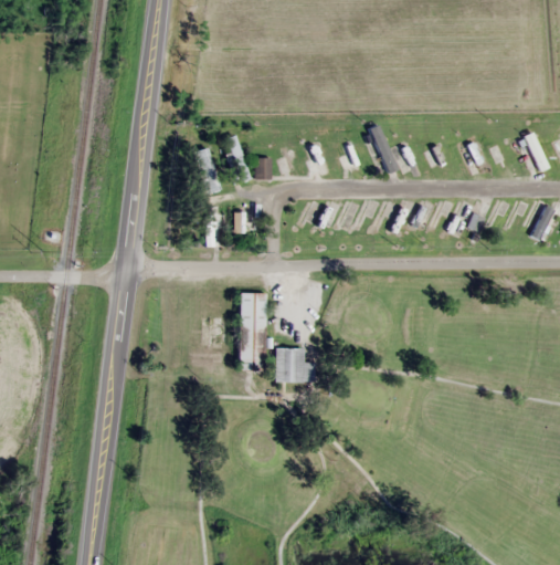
[(410,176),(428,167),(408,129),(400,134),(405,144),(397,149),(410,176)]
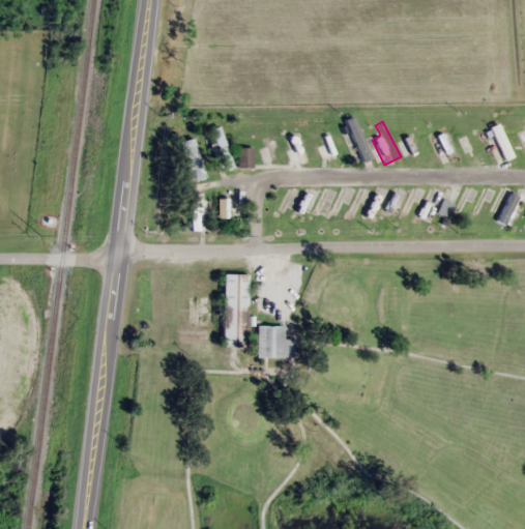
[(338,162),(329,123),(320,125),(328,164),(338,162)]
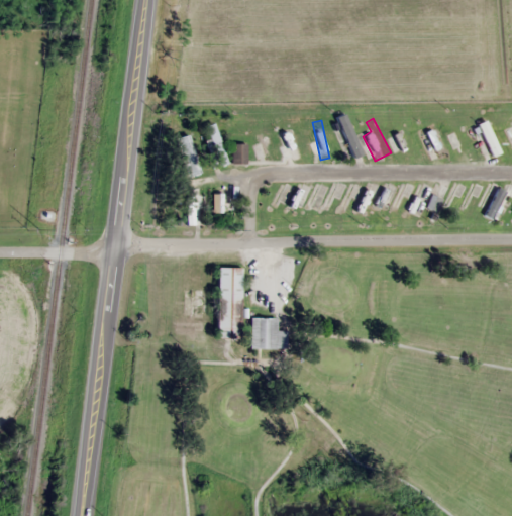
[(417,147),(405,120),(398,123),(404,136),(395,141),(399,149),(407,146),(410,151),(417,147)]
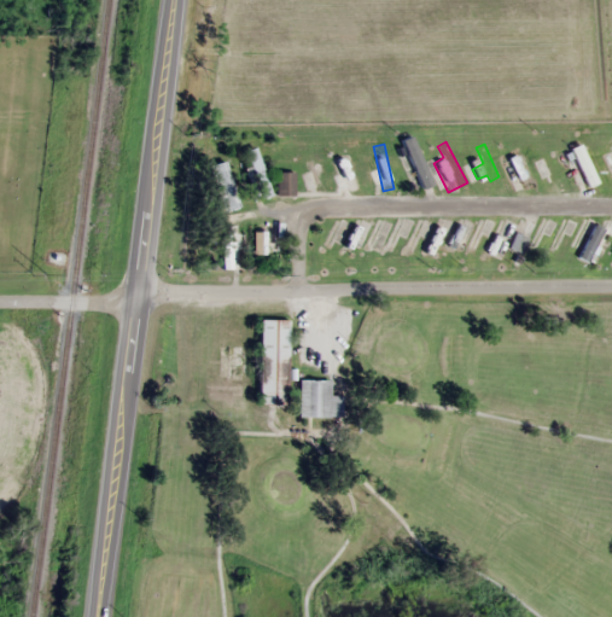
[(590,190),(602,184),(584,146),(571,152),(590,190)]
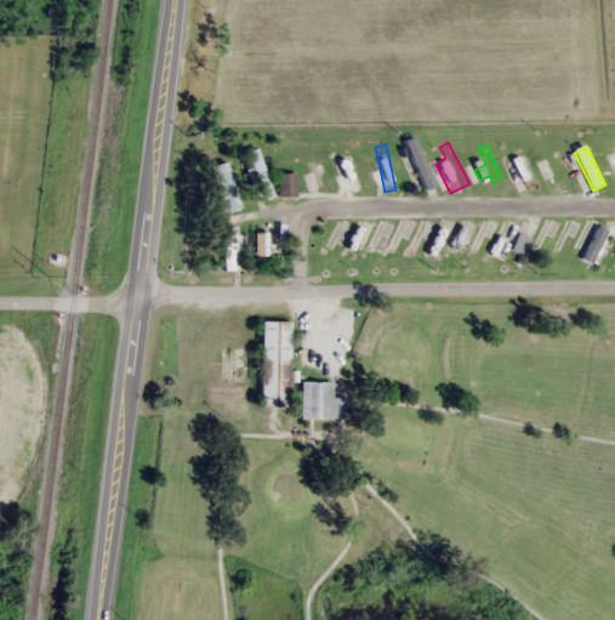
[(251,152),(265,200),(275,198),(263,148),(251,152)]
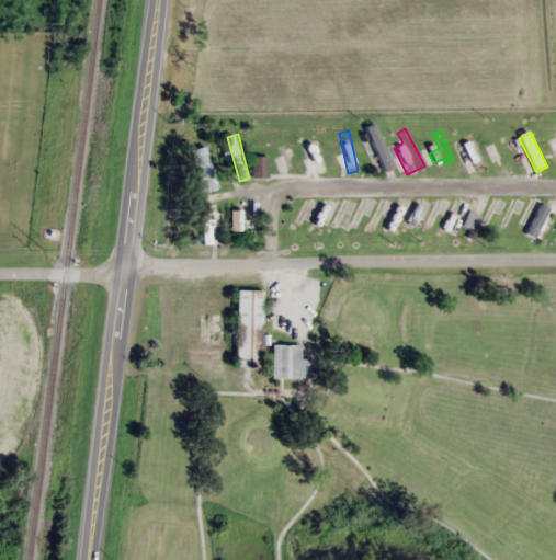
[(328,168),(318,134),(306,137),(313,158),(303,160),(306,173),(328,168)]
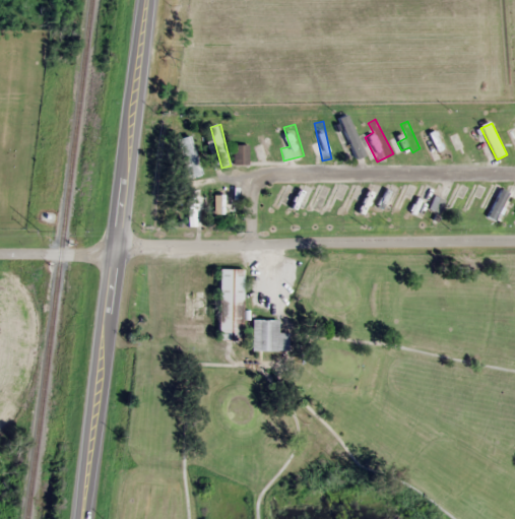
[(259,130),(269,160),(277,157),(267,128),(259,130)]
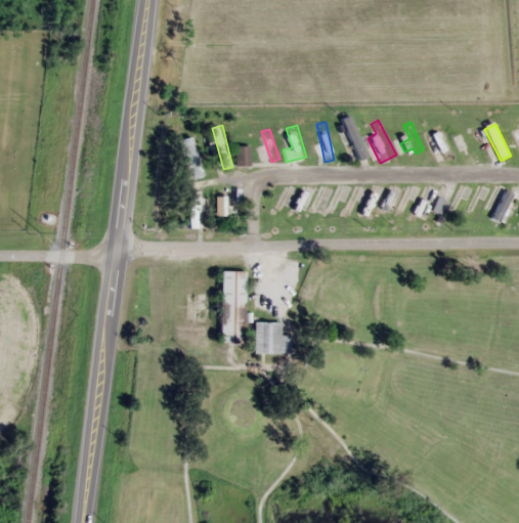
[(181,141),(193,180),(208,175),(195,136),(181,141)]
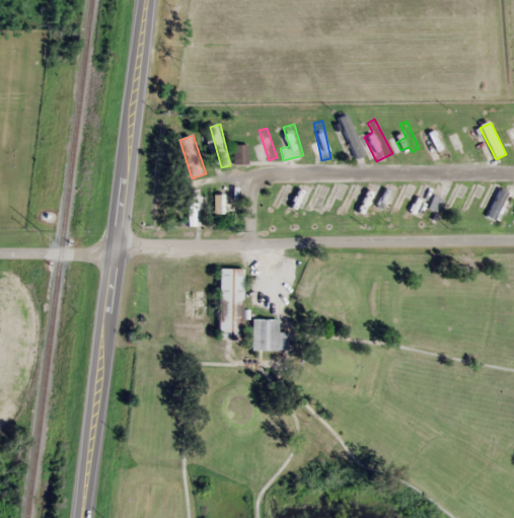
[(251,144),(236,144),(236,164),(251,164),(251,144)]
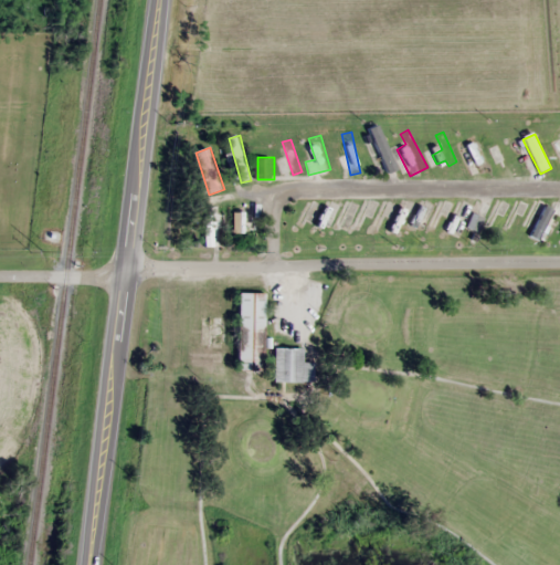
[(525,202),(514,199),(503,240),(513,243),(525,202)]
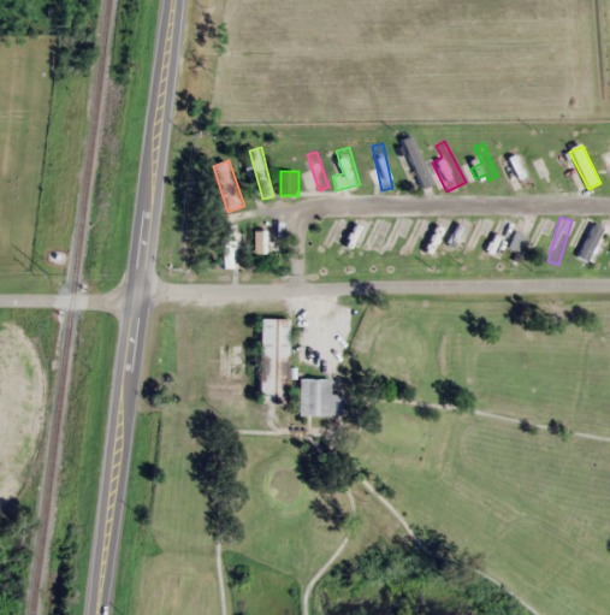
[(347,224),(335,218),(320,249),(332,255),(347,224)]
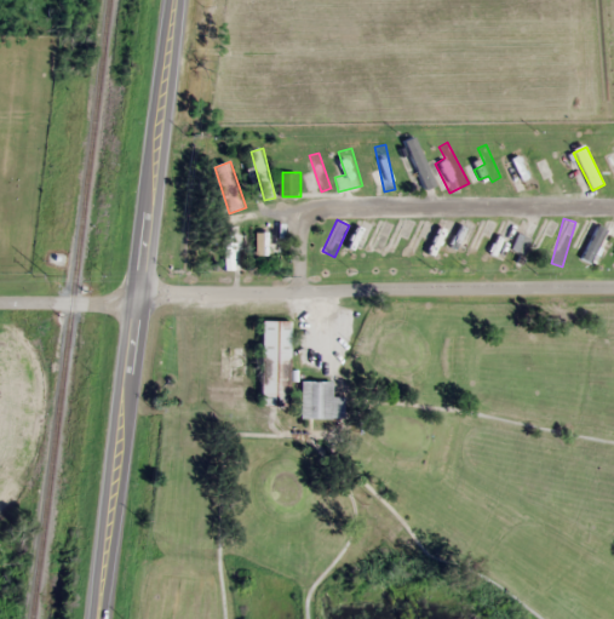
[(585,259),(598,267),(613,239),(613,223),(607,219),(585,259)]
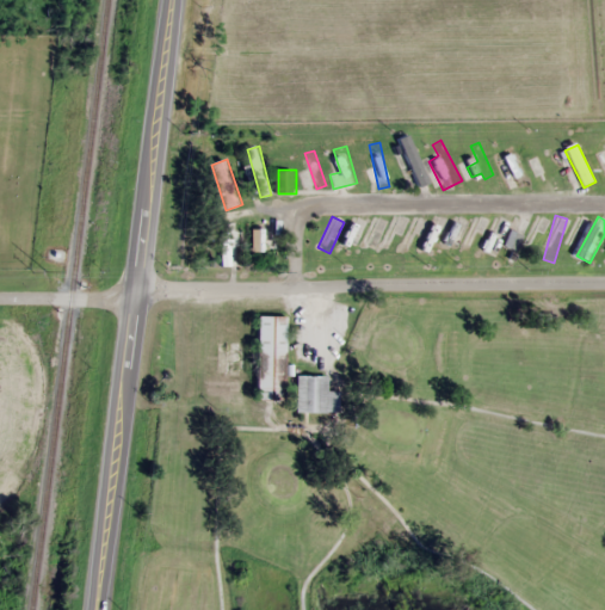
[(480,262),(495,269),(505,245),(520,251),(526,236),(497,223),(480,262)]
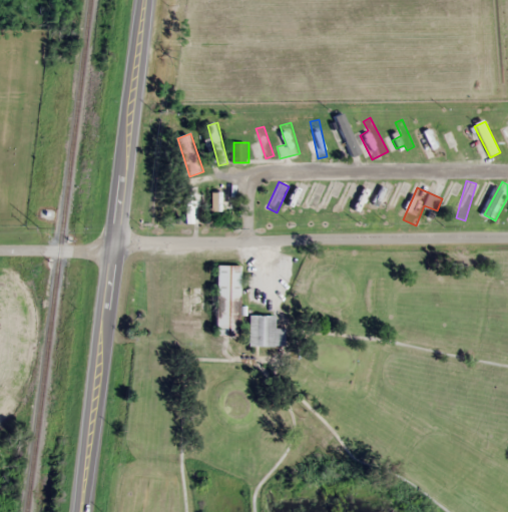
[(370,218),(378,221),(389,191),(382,188),(370,218)]
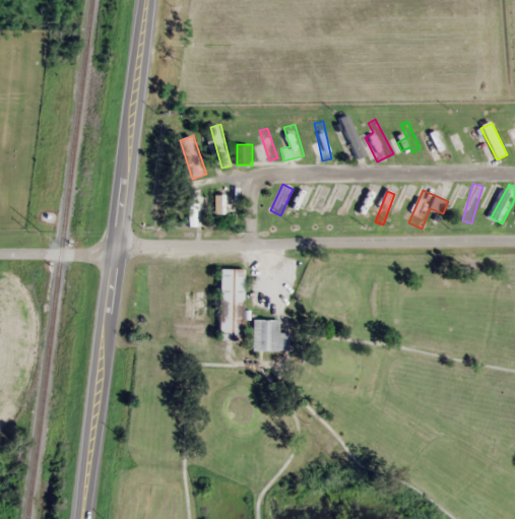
[(182,192),(182,226),(205,226),(205,192),(182,192)]
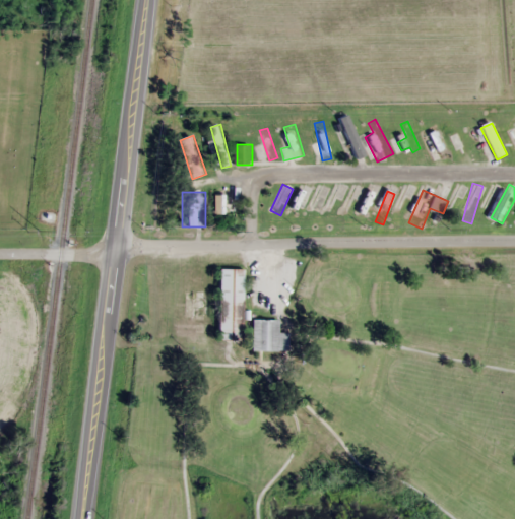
[(221,268),(219,340),(248,343),(252,349),(281,352),(281,319),(255,318),(248,270),(221,268)]
